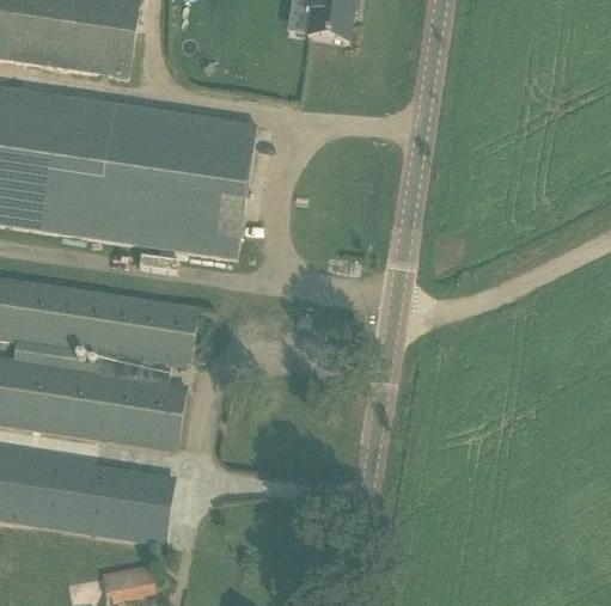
[(0,59),(104,75),(105,75),(128,79),(135,29),(140,0),(0,0),(0,59)]
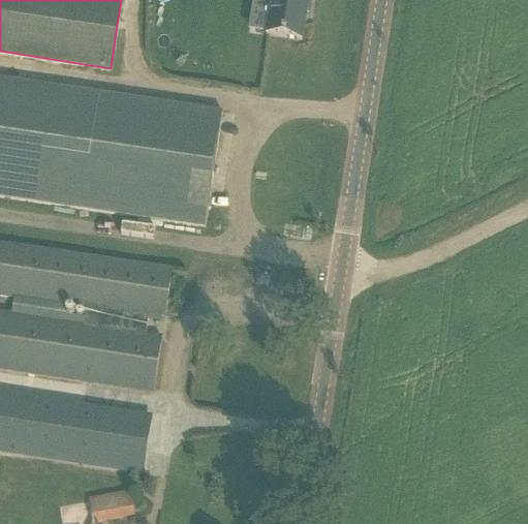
[(269,0),(265,32),(301,37),(305,0),(269,0)]
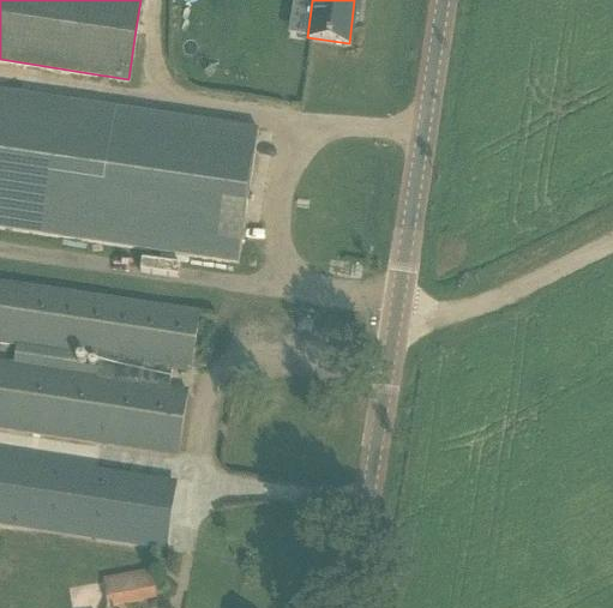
[(258,127),(103,103),(0,88),(0,224),(238,262),(244,220),(258,127)]
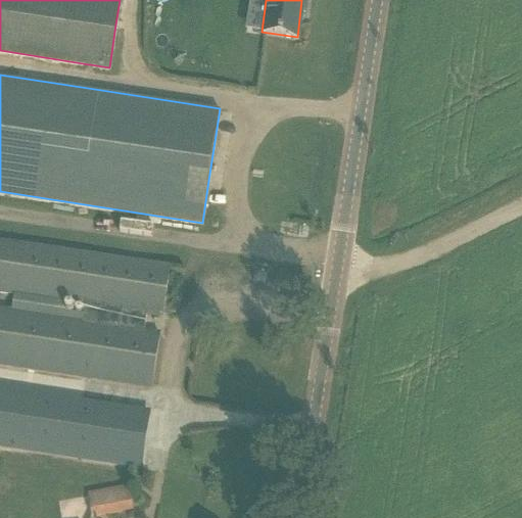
[(0,362),(150,385),(158,331),(143,329),(145,312),(161,315),(169,265),(0,238),(0,291),(13,294),(11,308),(0,305),(0,362)]
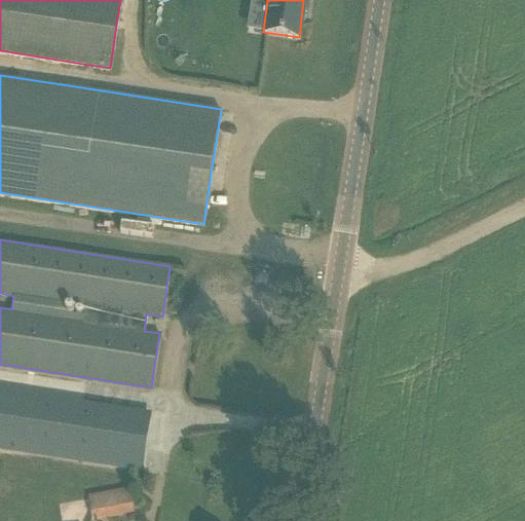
[(0,447),(139,469),(148,411),(0,387),(0,447)]
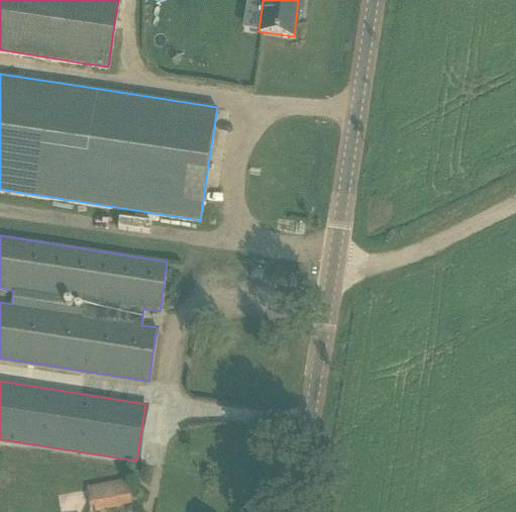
[(90,510),(131,502),(126,478),(86,486),(90,510)]
